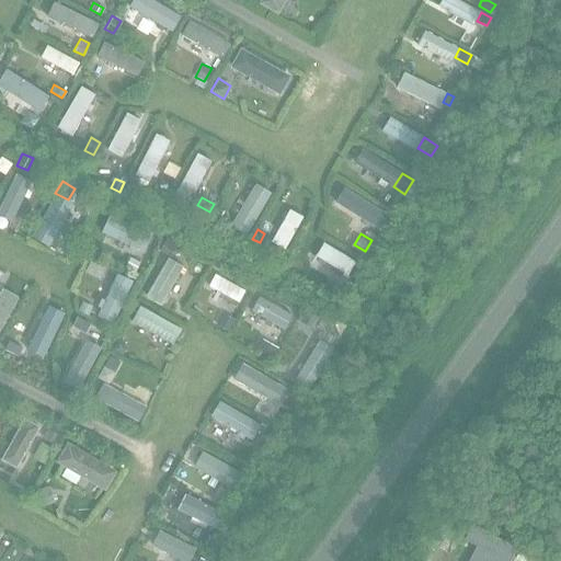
[(165,237),(158,250),(169,255),(175,243),(165,237)]
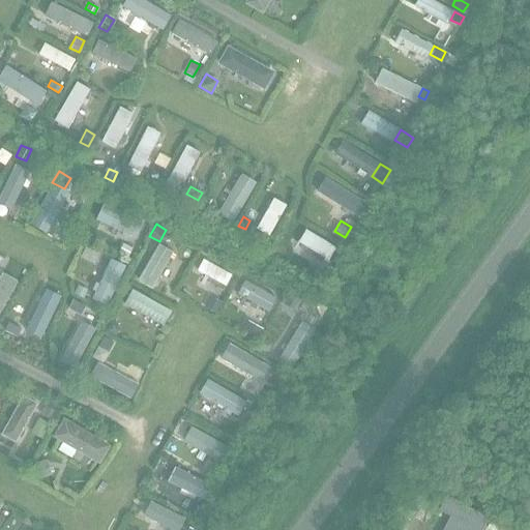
[(122,242),(117,252),(126,256),(131,246),(122,242)]
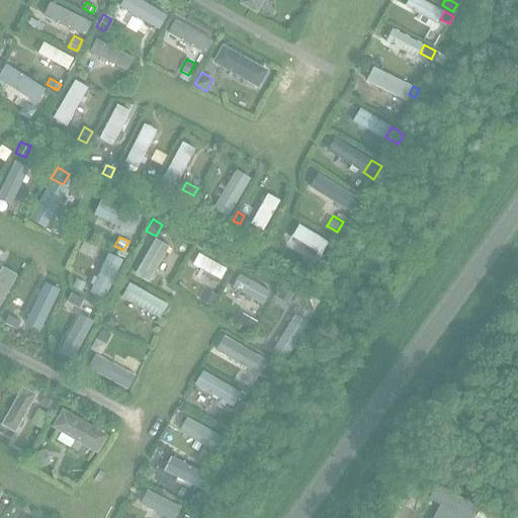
[(303,259),(298,268),(308,273),(312,264),(303,259)]
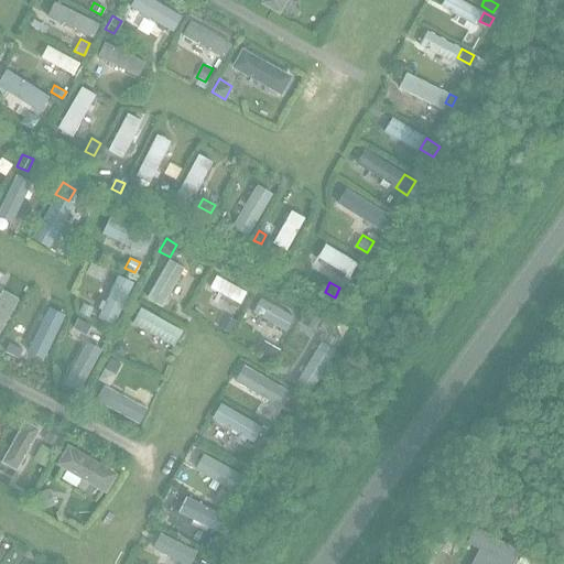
[(82,302),(77,311),(88,316),(93,307),(82,302)]
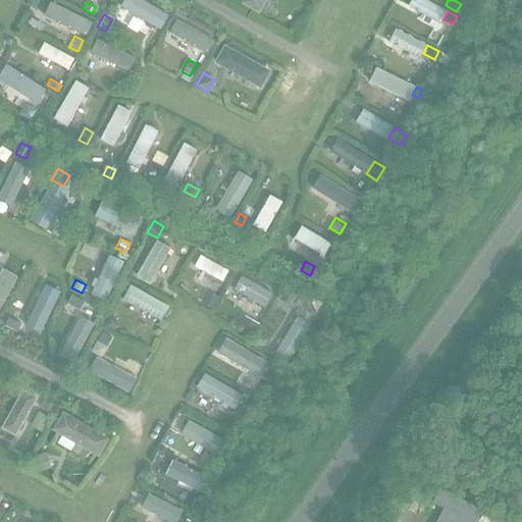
[(284,284),(277,298),(289,304),(297,292),(284,284)]
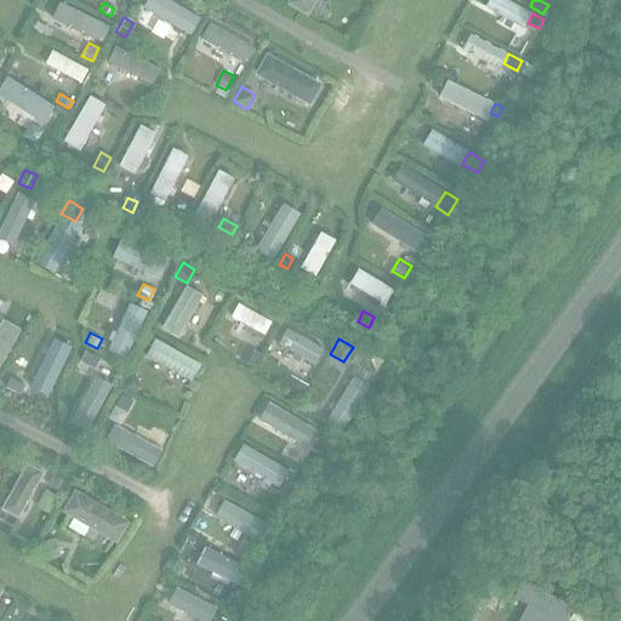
[(248,347),(240,359),(252,366),(260,353),(248,347)]
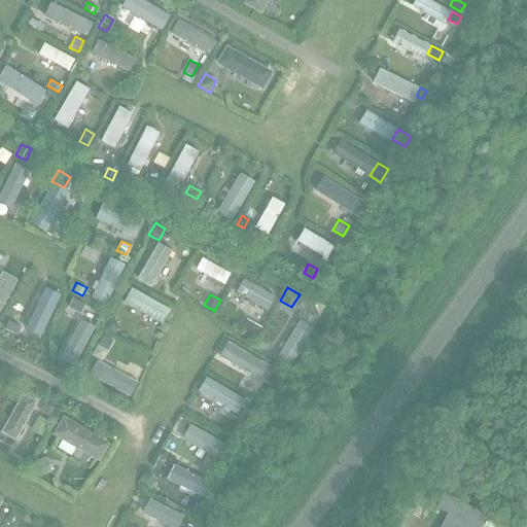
[(71,296),(66,306),(78,312),(83,303),(71,296)]
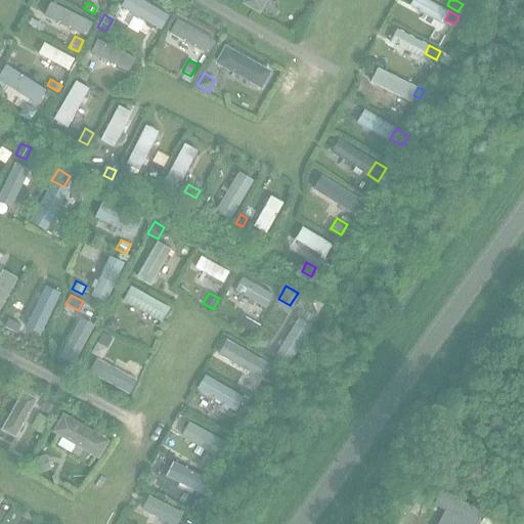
[(245,316),(239,324),(253,334),(259,324),(245,316)]
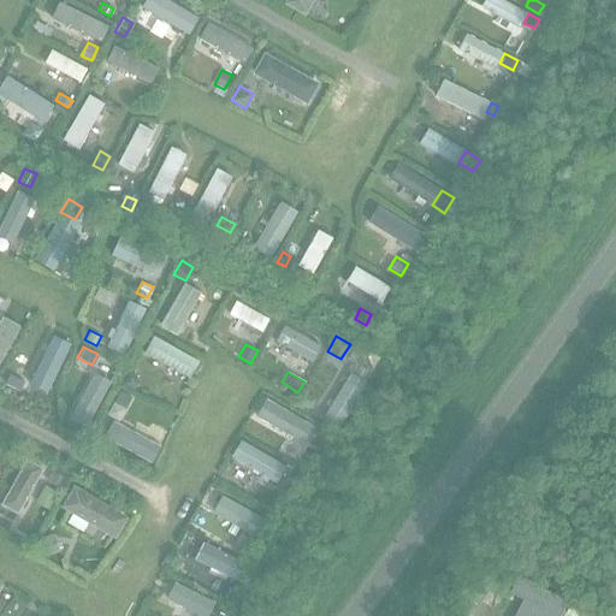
[(129,373),(123,384),(134,391),(137,384),(136,377),(129,373)]
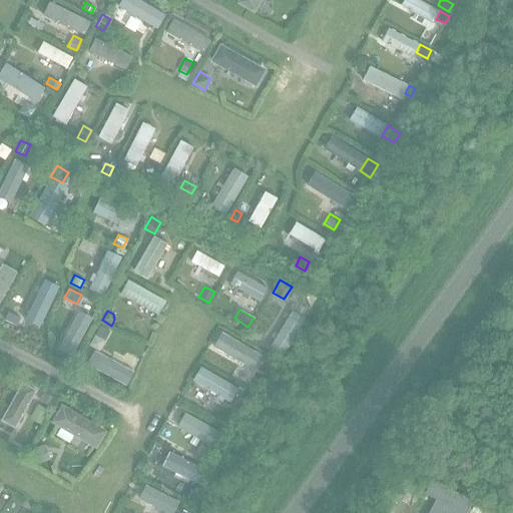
[(8,312),(4,320),(15,325),(19,317),(8,312)]
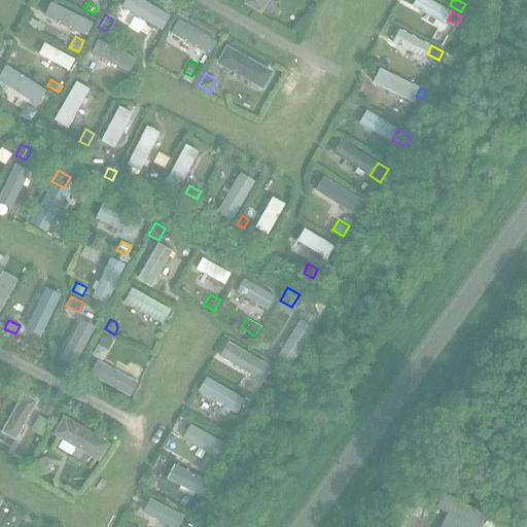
[(103,336),(98,345),(107,350),(112,341),(103,336)]
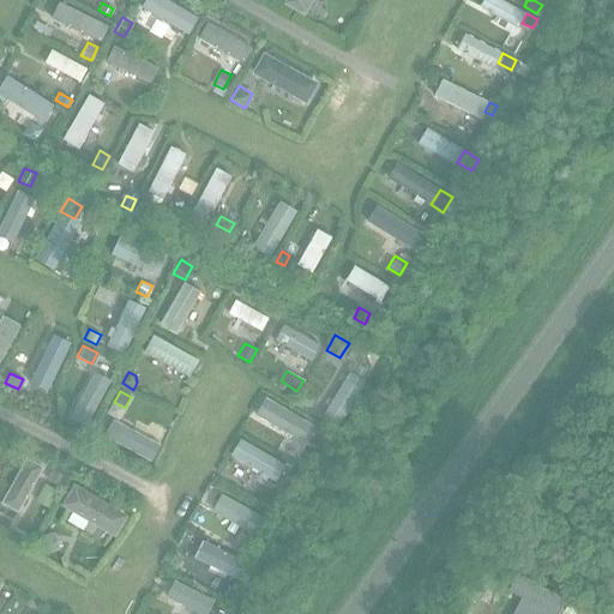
[(317,428),(308,441),(317,446),(325,433),(317,428)]
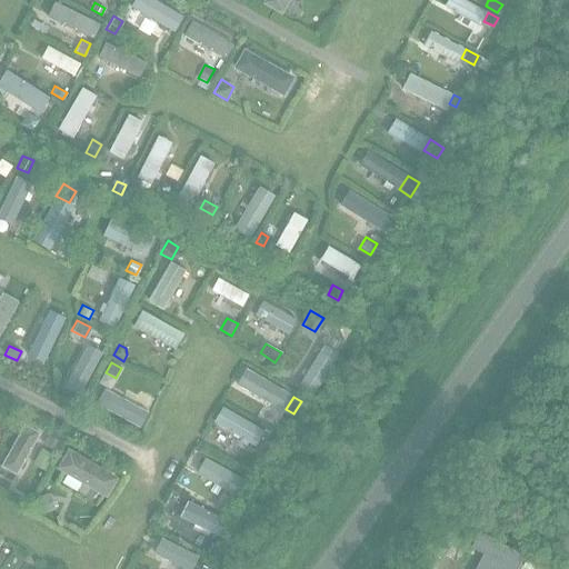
[(48,435),(42,443),(55,450),(59,441),(48,435)]
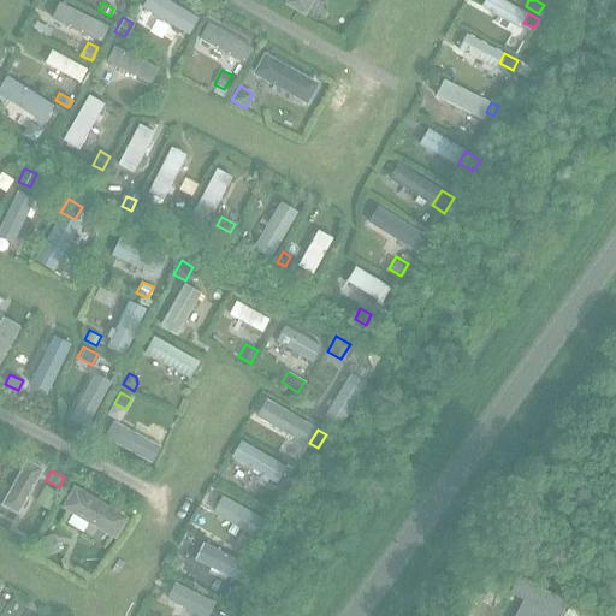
[(291,474),(288,485),(300,487),(306,490),(308,479),(306,478),(291,474)]
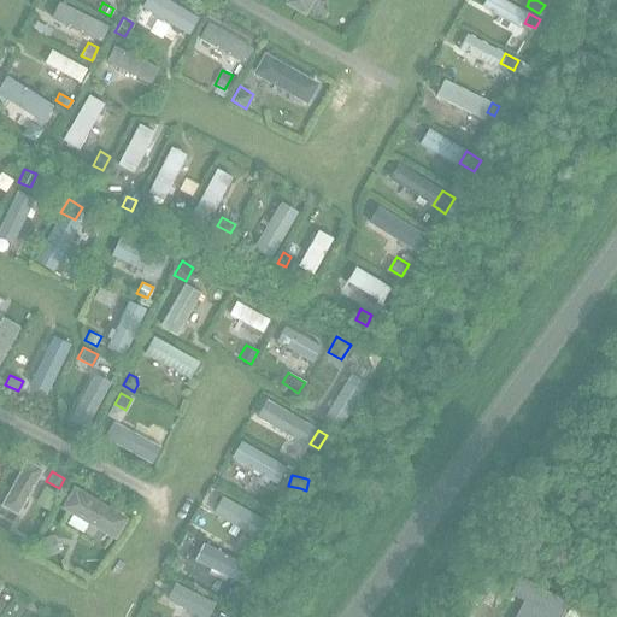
[(51,535),(37,540),(43,557),(57,552),(51,535)]
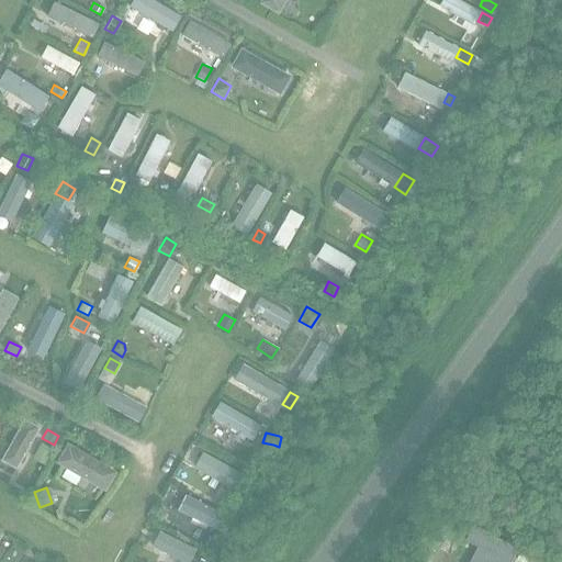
[(223,492),(215,506),(229,513),(236,498),(223,492)]
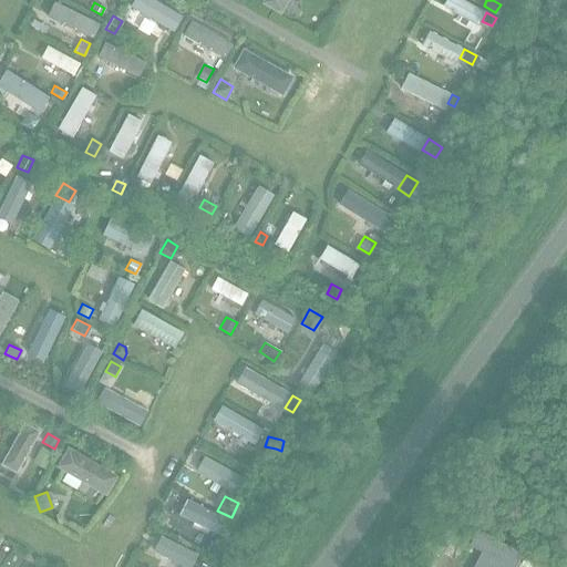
[(481,555),(474,566),(515,566),(522,556),(476,533),(468,548),(481,555)]
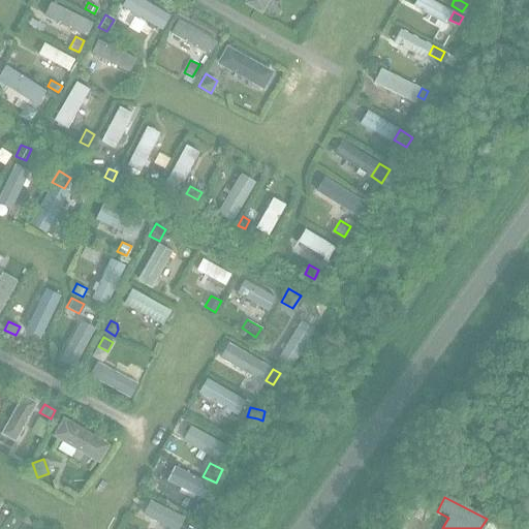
[(196,505),(192,515),(199,519),(205,508),(196,505)]
